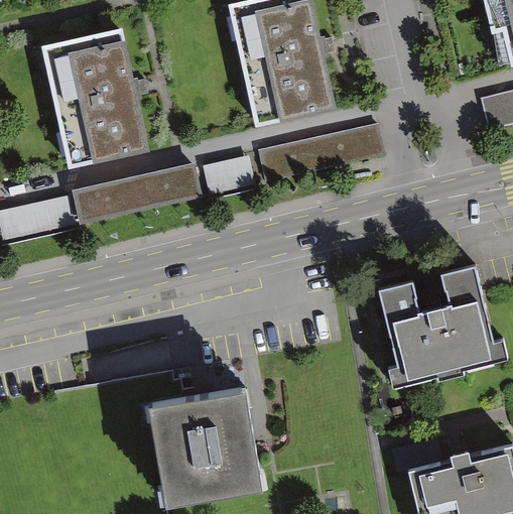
[(310,0),(243,0),(229,3),(255,127),(335,110),(310,0)]
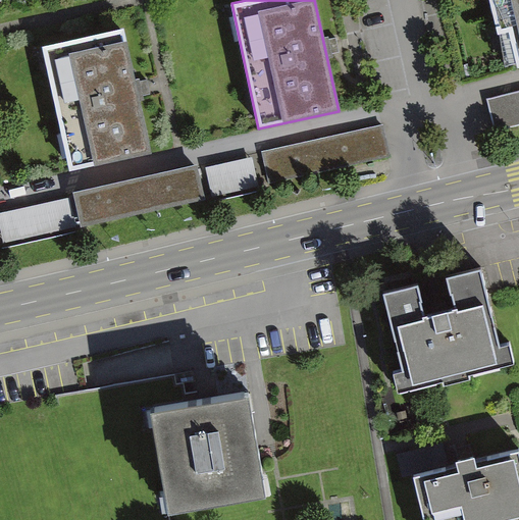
[(518,0),(503,0),(518,64),(518,0)]
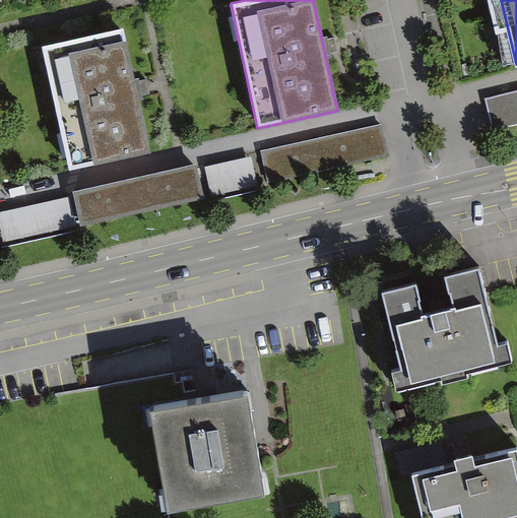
[(123,29),(43,47),(69,170),(149,152),(123,29)]
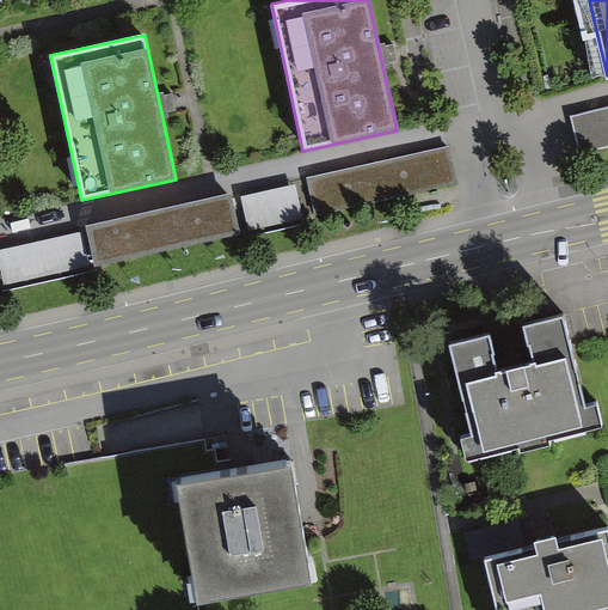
[(607,105),(569,116),(578,153),(607,146),(607,105)]
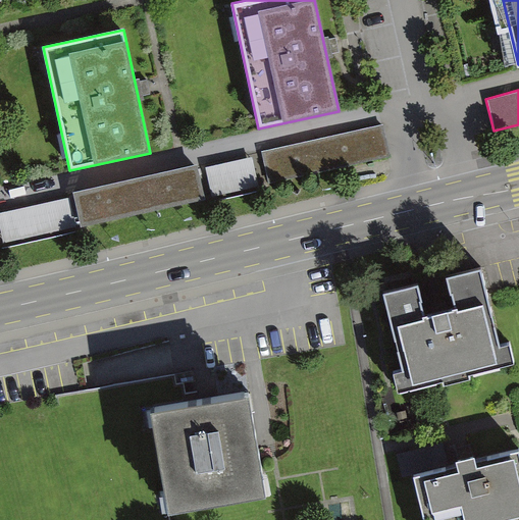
[(380,124),(260,151),(267,184),(387,156),(380,124)]
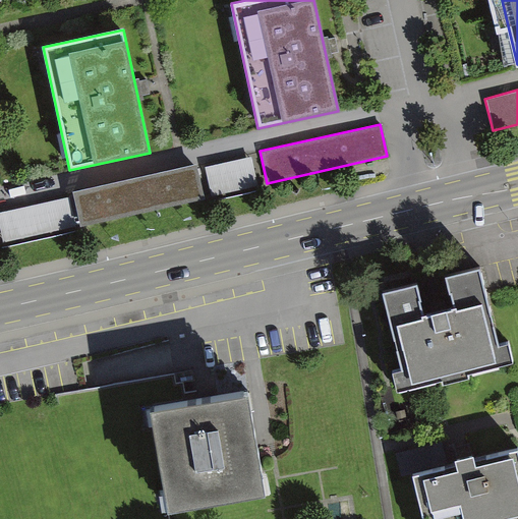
[(249,156),(204,166),(210,196),(255,186),(249,156)]
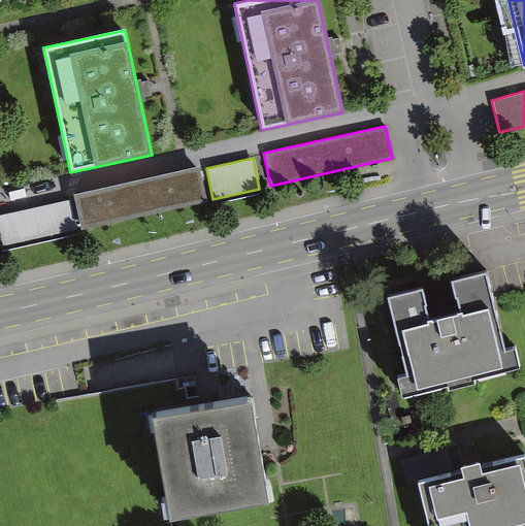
[(197,163),(72,191),(80,226),(205,198),(197,163)]
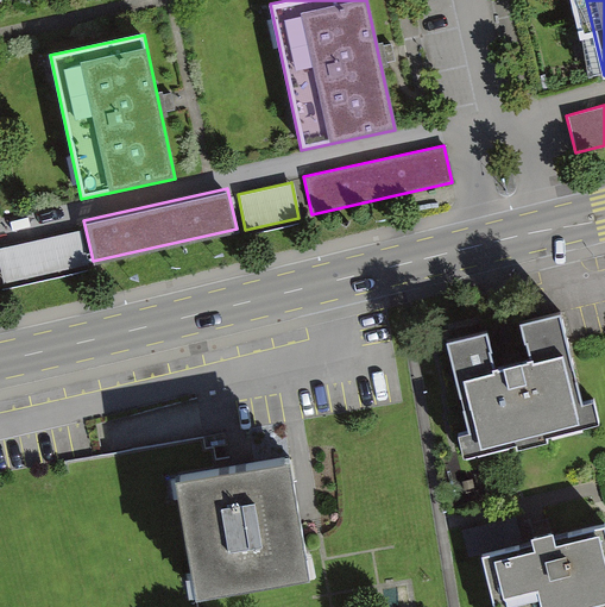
[(79,230),(0,246),(0,277),(1,283),(86,264),(79,230)]
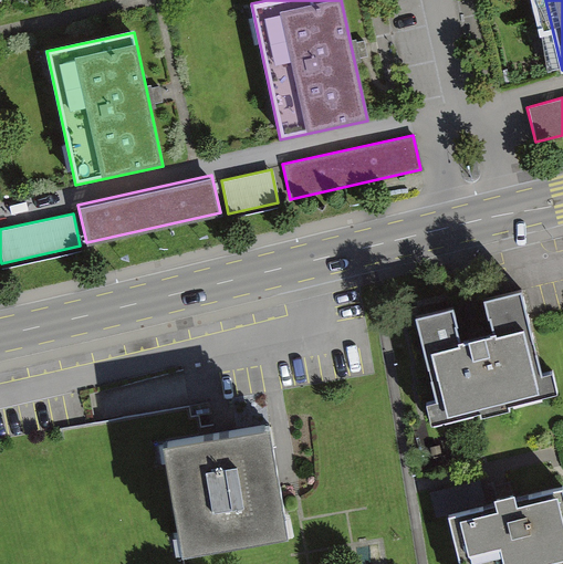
[(520,292),(413,319),(434,403),(425,405),(429,426),(556,396),(551,375),(541,377),(520,292)]
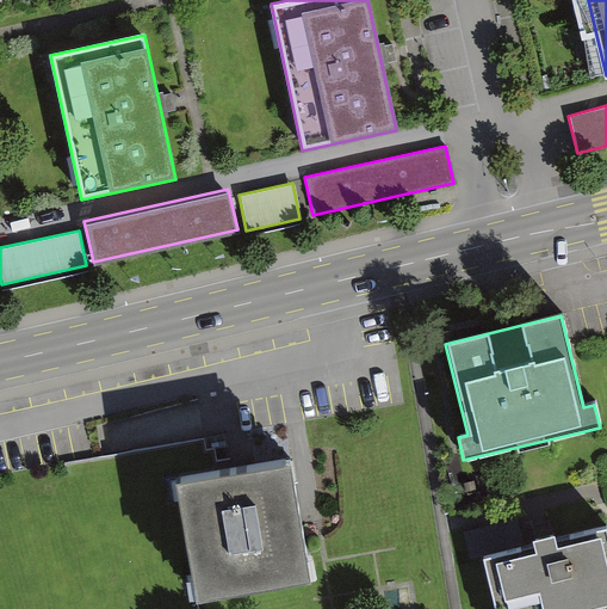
[(287,461),(173,481),(193,600),(309,578),(287,461)]
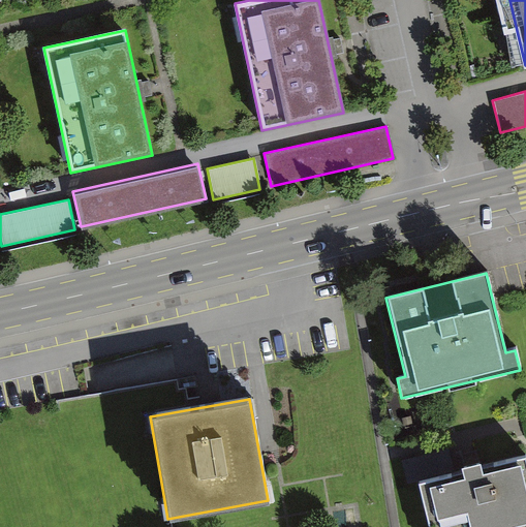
[(525,460),(525,456),(416,483),(428,526),(525,526),(525,460)]
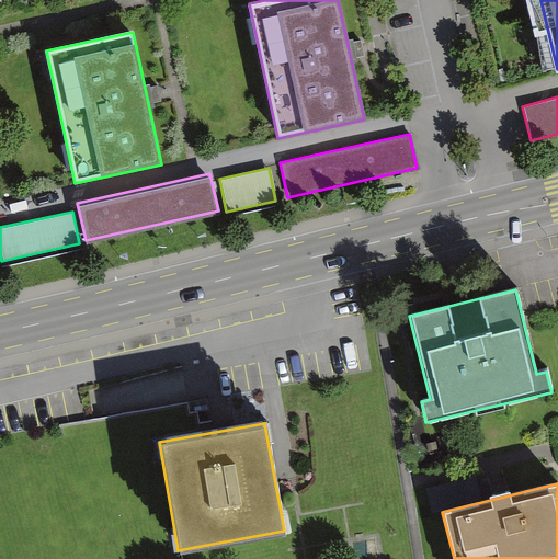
All buildings are outlined.
